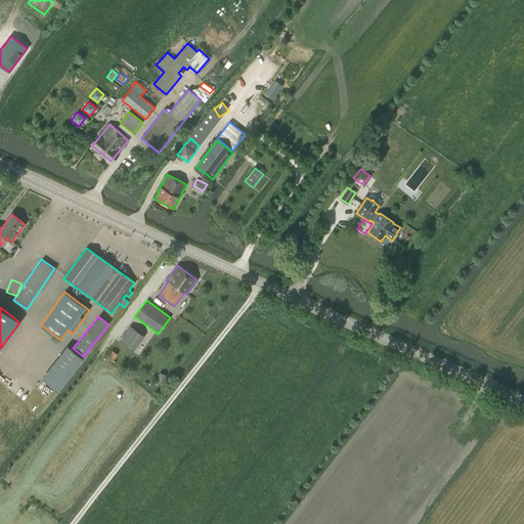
[(134,351),(144,336),(130,325),(120,340),(134,351)]
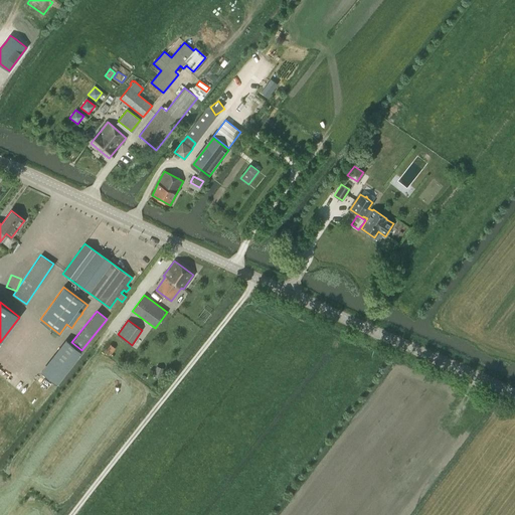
[(56,383),(80,351),(66,340),(41,372),(56,383)]
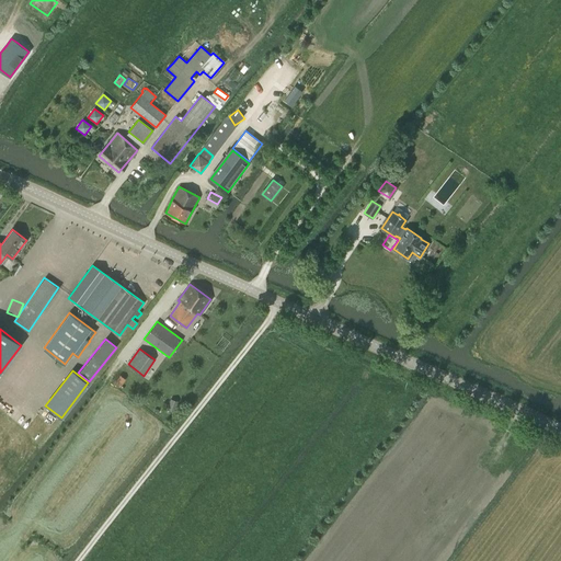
[(179,401),(170,399),(167,410),(174,412),(179,401)]
